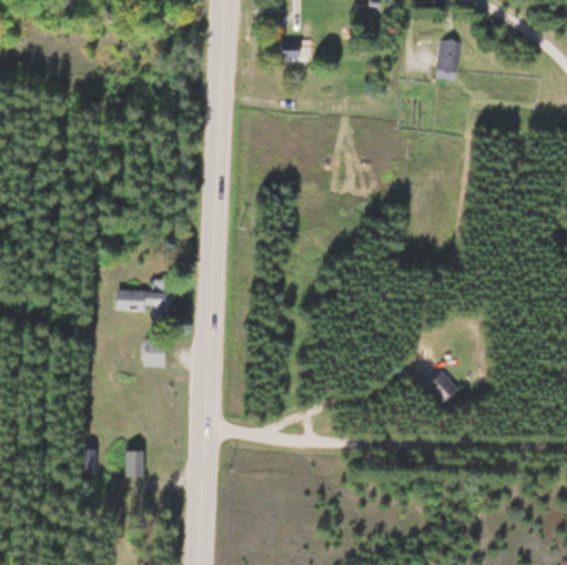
[(464,42),(444,40),(438,79),(457,82),(464,42)]
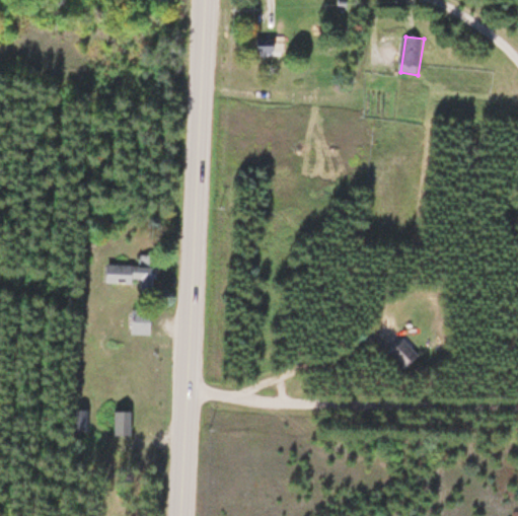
[(253,40),(253,56),(281,56),(281,40),(253,40)]
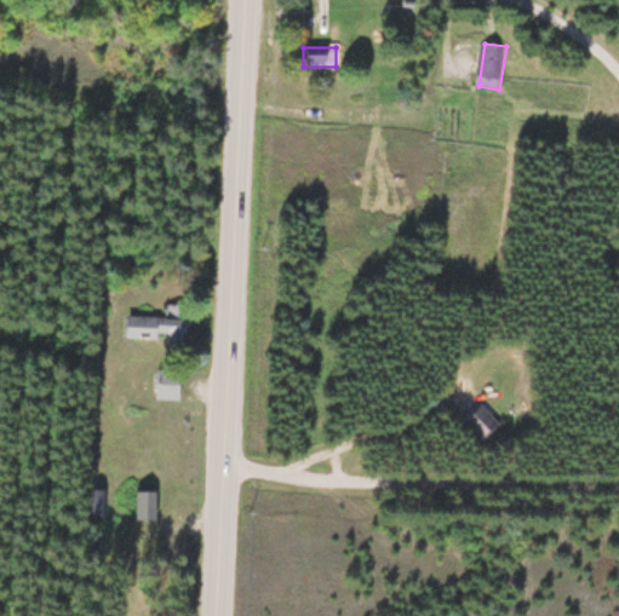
[(124,343),(181,343),(181,318),(124,318),(124,343)]
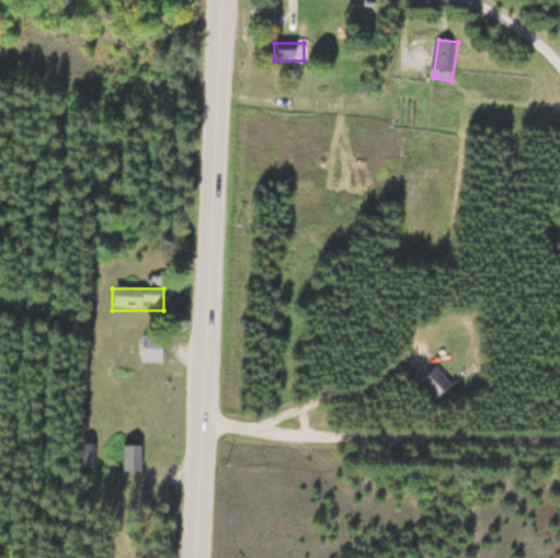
[(159,363),(159,338),(141,338),(141,363),(159,363)]
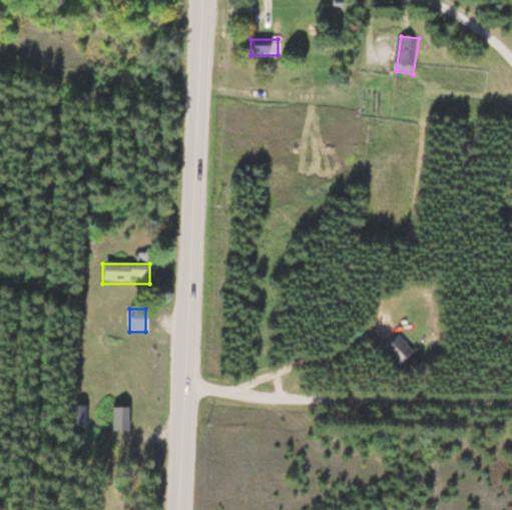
[(381,351),(398,368),(412,353),(395,336),(381,351)]
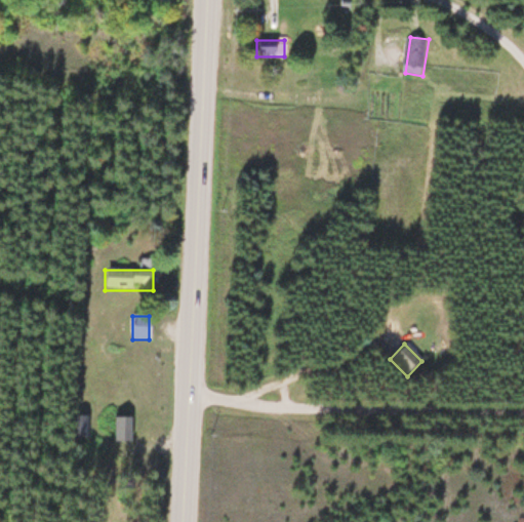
[(76,438),(90,438),(90,415),(76,415),(76,438)]
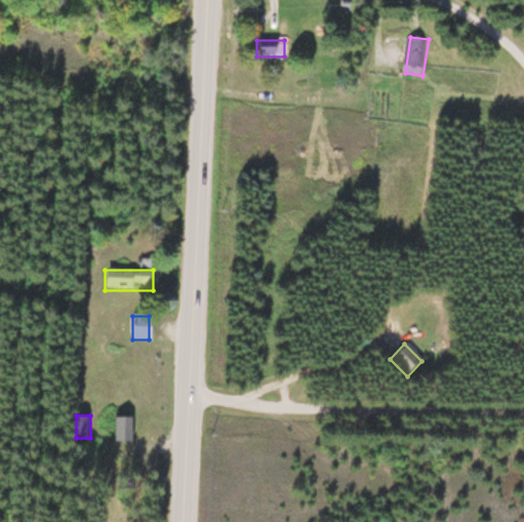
[(132,416),(115,416),(115,442),(132,442),(132,416)]
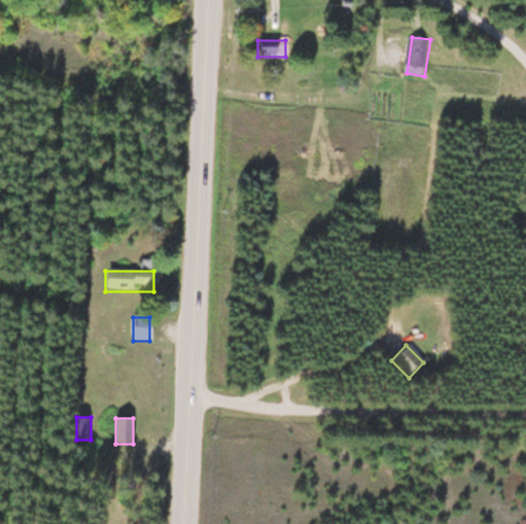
All buildings are outlined.
